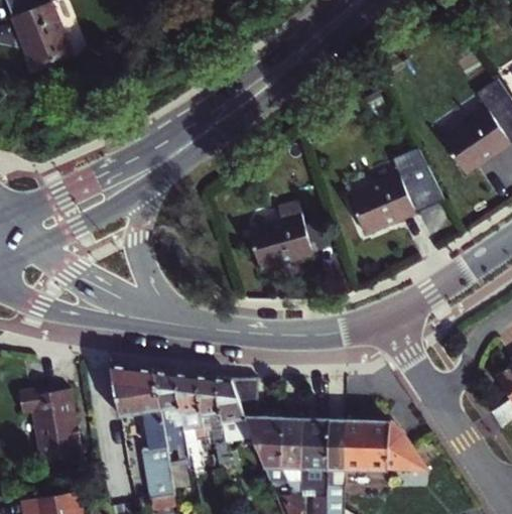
[(9,20),(31,72),(70,55),(48,4),(9,20)]
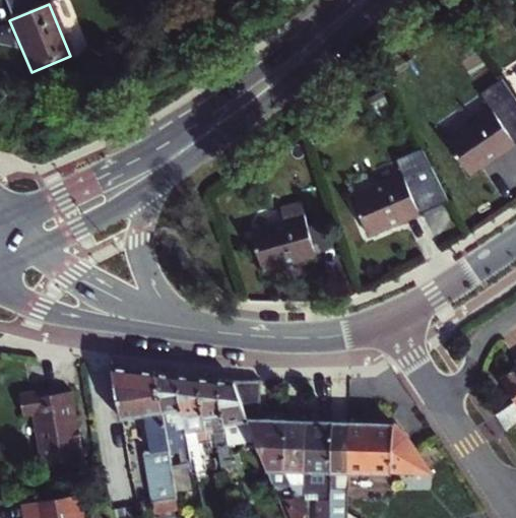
[(489,112),(444,142),(466,176),(515,143),(515,105),(500,81),(478,95),(489,112)]
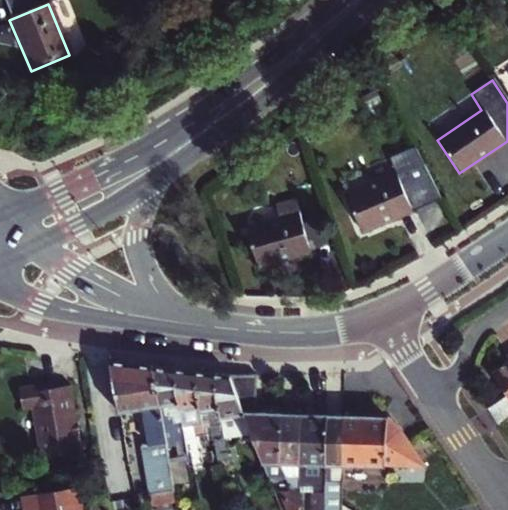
[(393,175),(344,197),(361,235),(439,199),(411,147),(385,159),(393,175)]
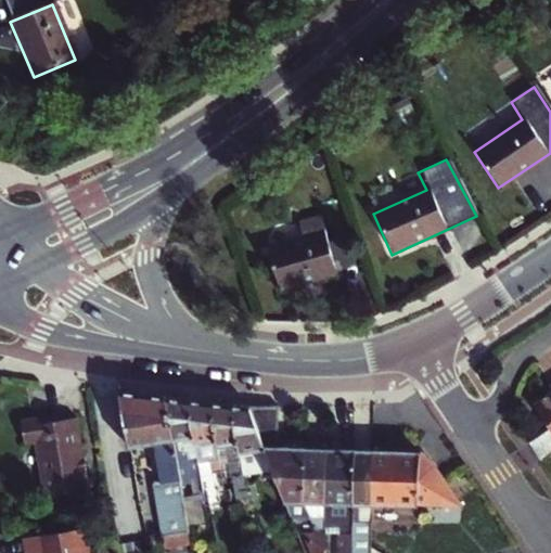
[(266,251),(279,293),(335,275),(318,218),(296,224),(302,240),(266,251)]
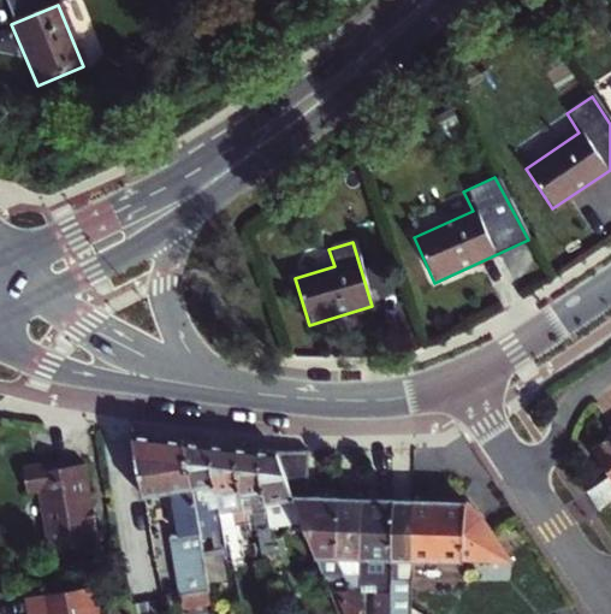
[(610,435),(607,437),(585,452),(605,482),(610,490),(610,435)]
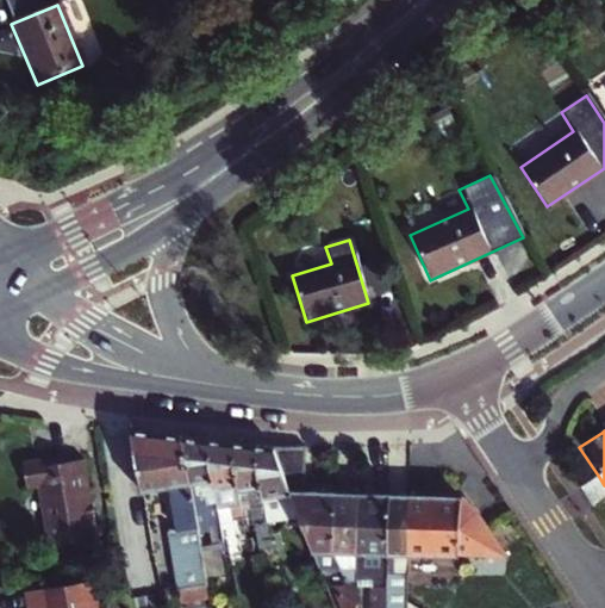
[(197,539),(191,507),(179,438),(128,432),(138,495),(139,495),(170,489),(182,546),(170,548),(179,596),(206,591),(197,539)]
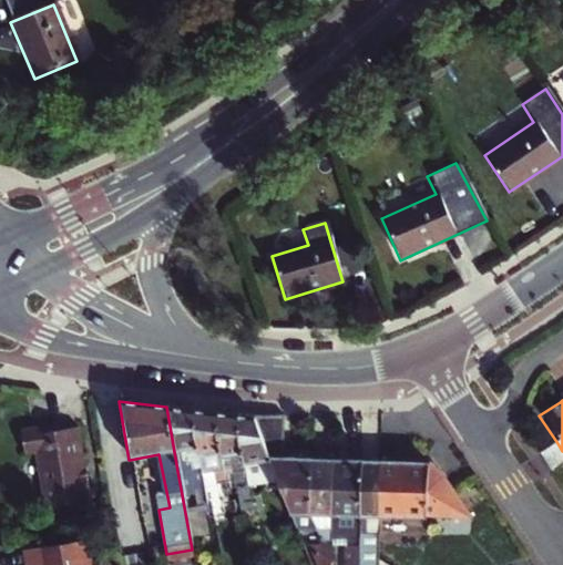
[(201,476),(188,410),(175,408),(166,407),(177,471),(191,469),(193,478),(201,476)]
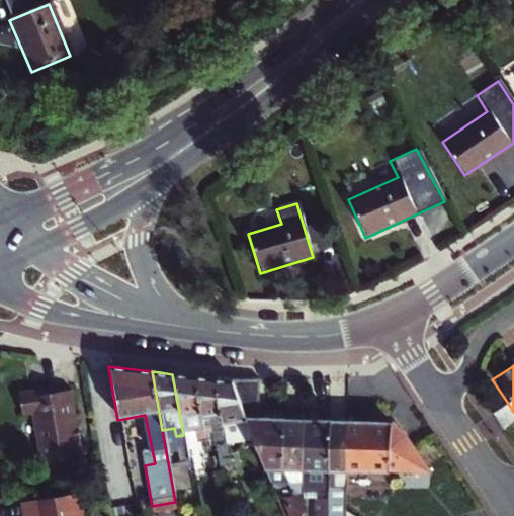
[(190,376),(172,374),(183,435),(193,433),(201,471),(217,469),(213,457),(207,458),(198,414),(190,376)]
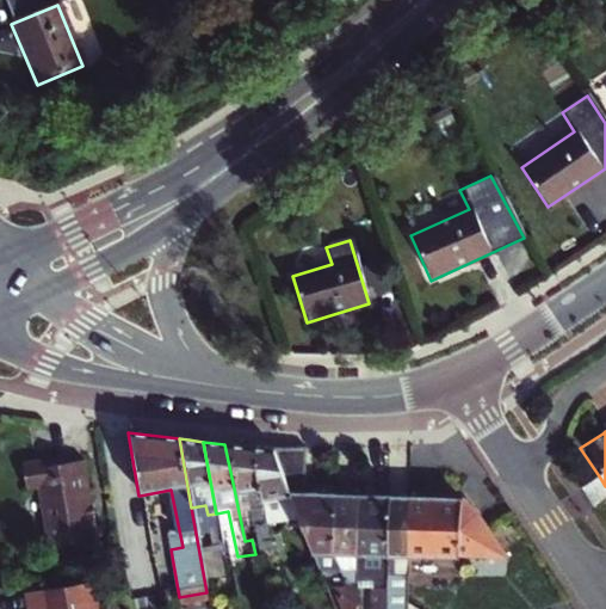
[(267,526),(251,447),(224,444),(234,488),(245,486),(247,500),(254,499),(258,518),(255,518),(259,540),(264,539),(266,551),(279,548),(277,536),(270,537),(267,526)]
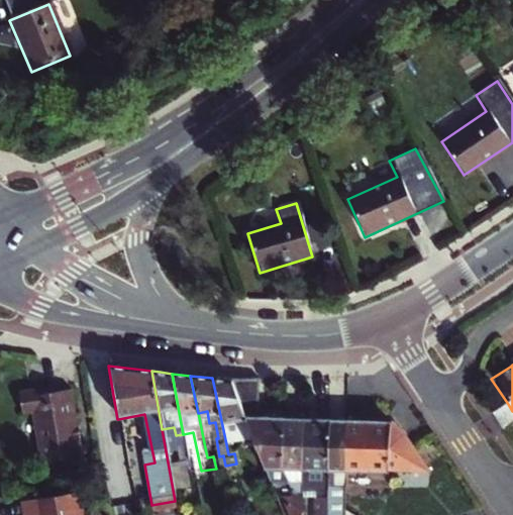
[(226,444),(251,439),(228,380),(212,378),(226,444)]
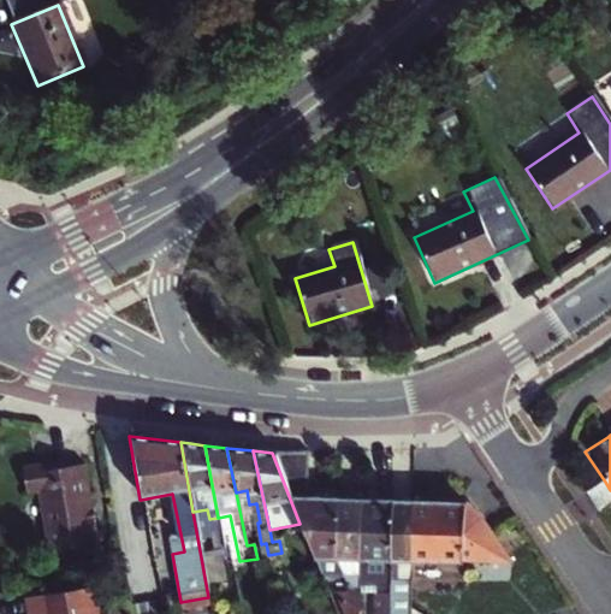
[(334,550),(334,497),(307,496),(306,453),(272,453),(300,524),(304,533),(327,594),(334,592),(334,550)]
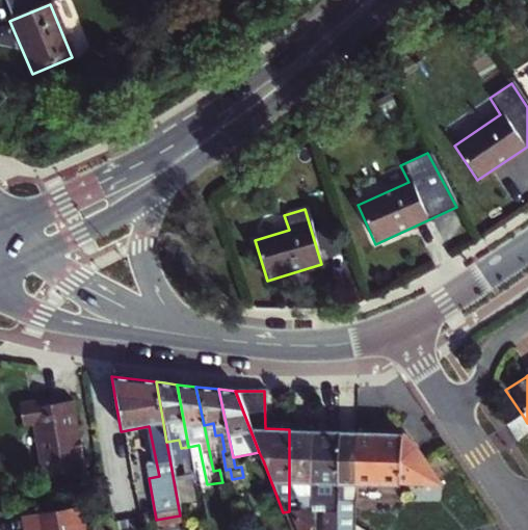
[(23,430),(34,428),(44,478),(84,471),(71,404),(55,407),(54,400),(19,406),(23,430)]
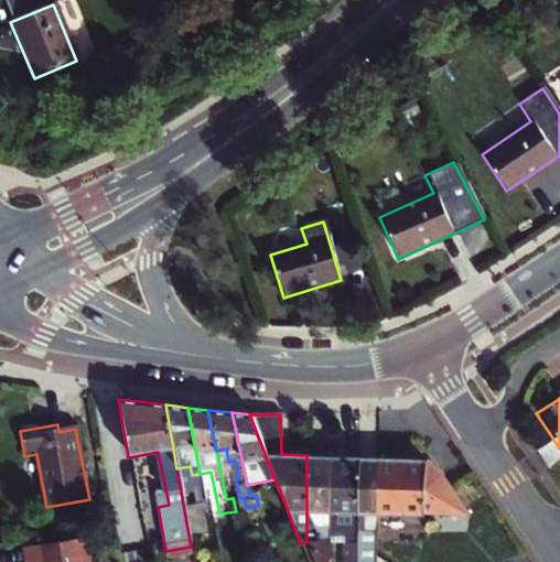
[(535,455),(547,473),(559,464),(559,449),(555,441),(535,455)]
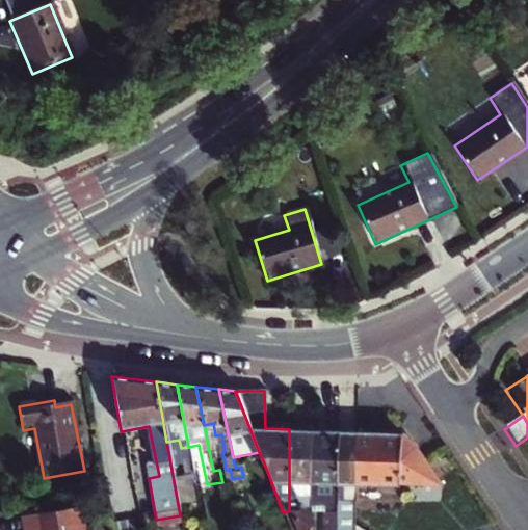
[(308,430),(289,429),(289,475),(289,511),(295,529),(304,529),(305,510),(306,469),(308,430)]
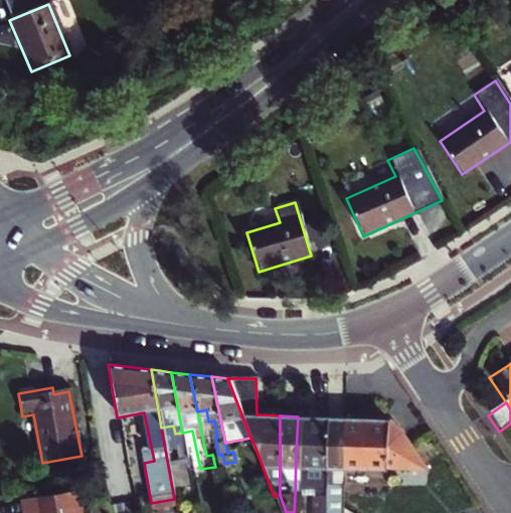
[(322,447),(323,417),(298,416),(296,454),(295,494),(307,495),(305,512),(319,512),(321,465),(322,447)]
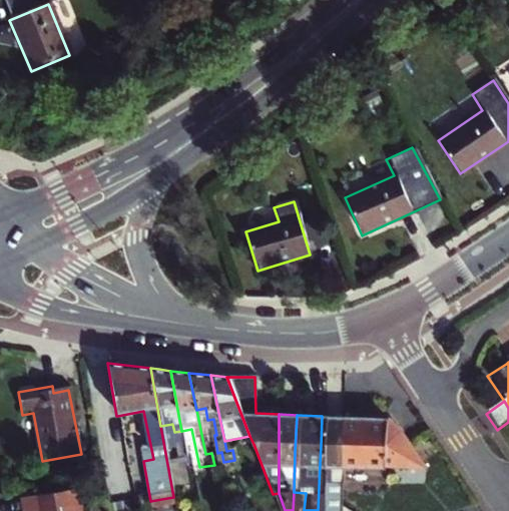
[(339,416),(322,416),(321,445),(320,463),(337,464),(339,422),(339,416)]
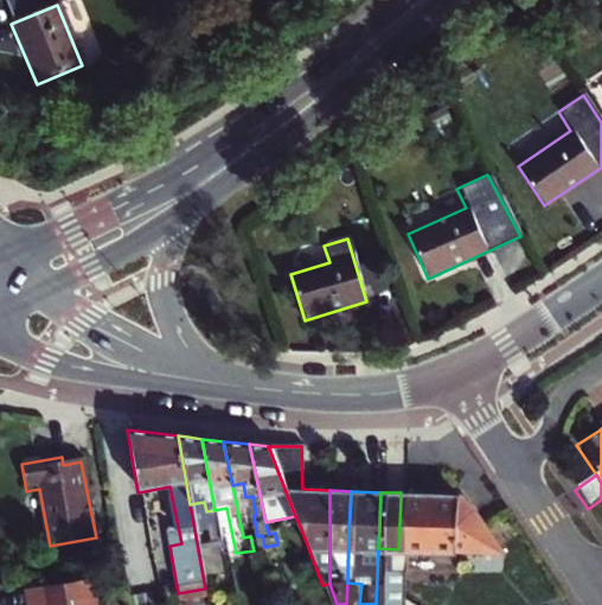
[(401,500),(398,549),(499,555),(469,508),(454,495),(401,492),(401,500)]
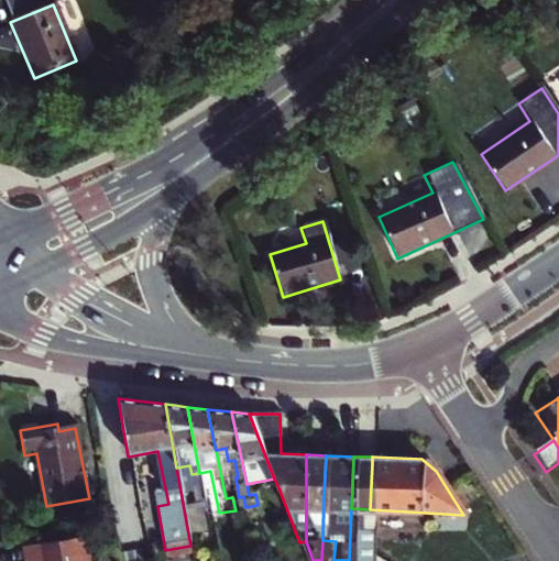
[(88,560),(85,539),(24,550),(26,560),(88,560)]
